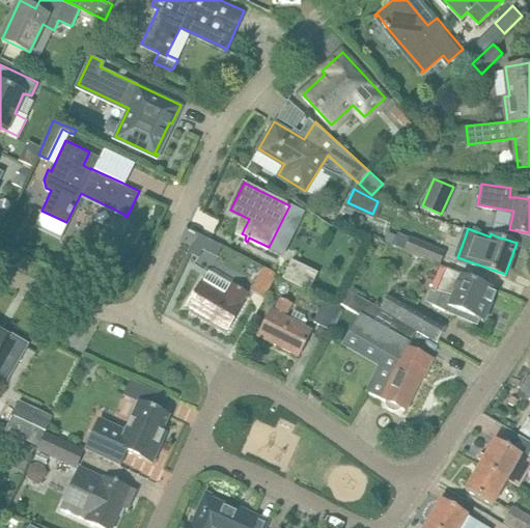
[(406,247),(405,249),(431,260),(431,259),(437,247),(418,239),(410,235),(406,247)]
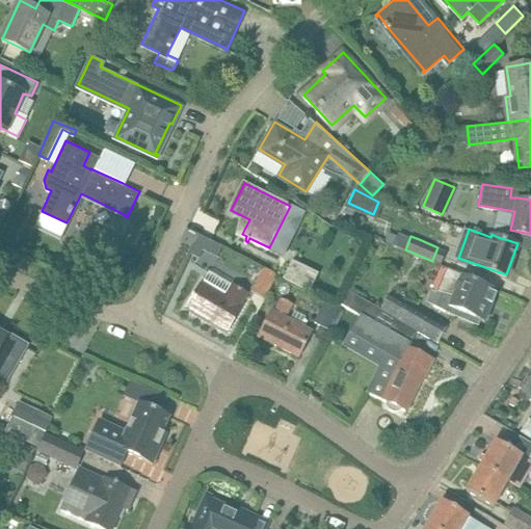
[(292,258),(283,276),(309,290),(318,271),(292,258)]
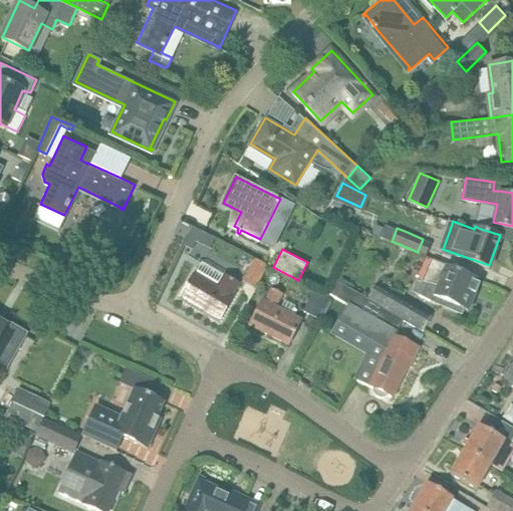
[(416,279),(412,289),(419,292),(440,304),(440,302),(438,301),(440,296),(448,299),(446,304),(462,311),(464,306),(468,308),(475,292),(480,279),(473,276),(454,268),(447,265),(448,263),(432,257),(429,265),(424,278),(422,281),(416,279)]
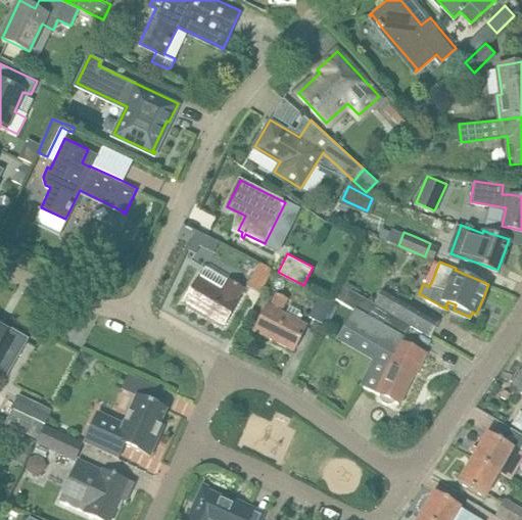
[(258,264),(248,284),(261,290),(272,270),(258,264)]
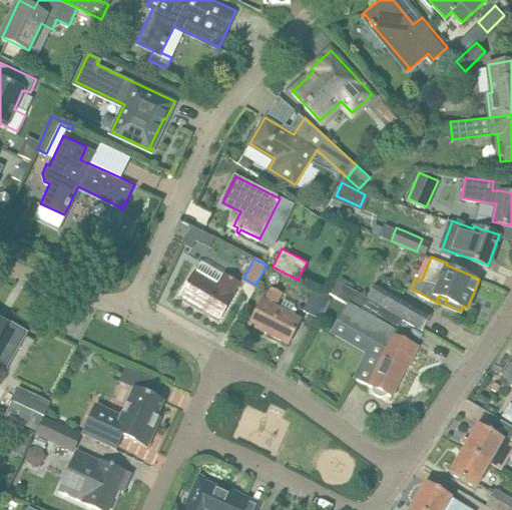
[(180,295),(218,318),(233,294),(231,293),(238,282),(224,273),(217,285),(194,271),(180,295)]
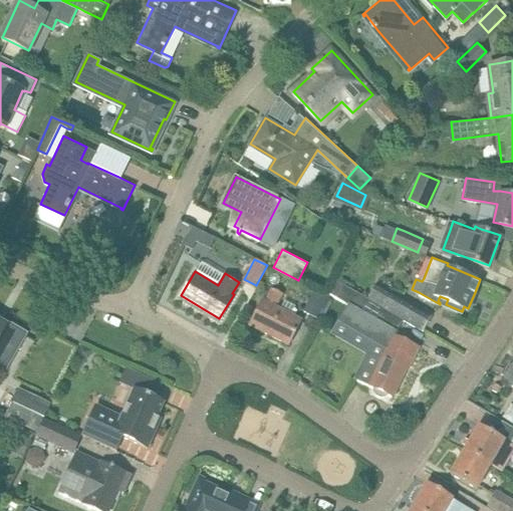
[(335,278),(329,291),(336,295),(348,302),(338,319),(387,347),(378,365),(369,384),(374,387),(373,389),(374,391),(376,394),(380,396),(385,396),(388,393),(393,395),(408,363),(410,364),(419,345),(395,334),(404,318),(367,297),(346,284),(343,282),(336,278),(335,278)]
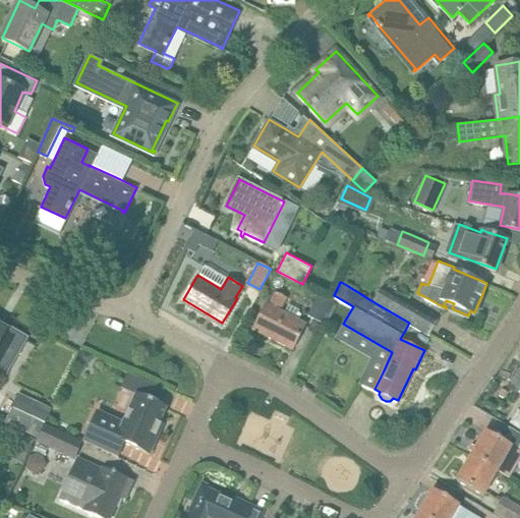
[(382,286),(372,301),(409,323),(429,334),(438,318),(420,307),(398,295),(382,286)]
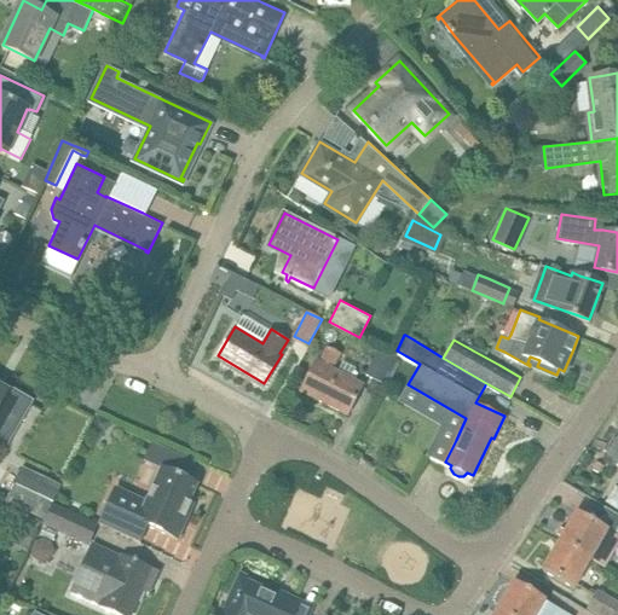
[(319,361),(316,359),(301,389),(348,412),(363,383),(333,367),(341,352),(328,346),(319,361)]
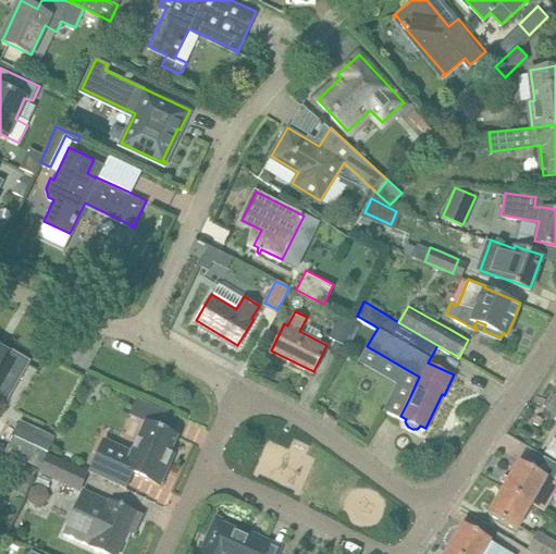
[(345,342),(354,317),(340,311),(331,336),(345,342)]
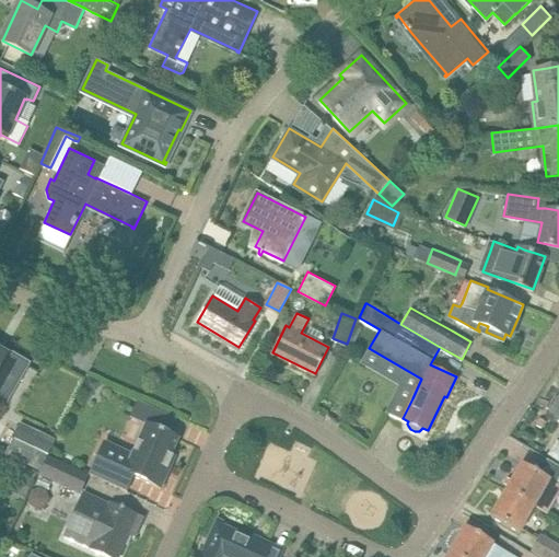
[(0,401),(4,404),(7,401),(30,361),(8,349),(6,352),(4,355),(0,351),(0,401)]
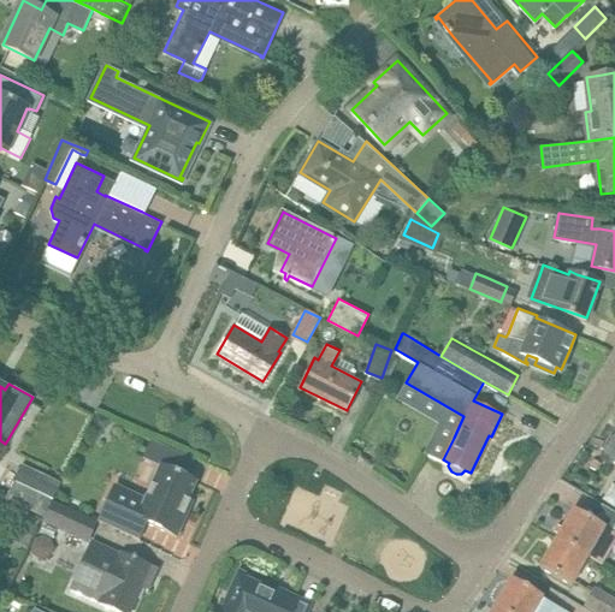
[(614,434),(603,453),(614,459),(614,434)]
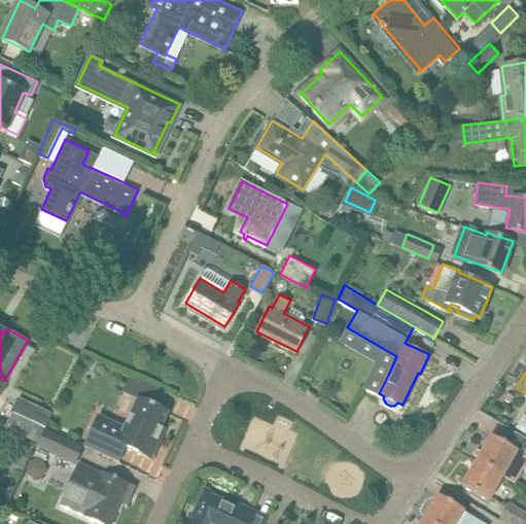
[(5,424),(38,440),(45,426),(53,411),(20,395),(5,424)]
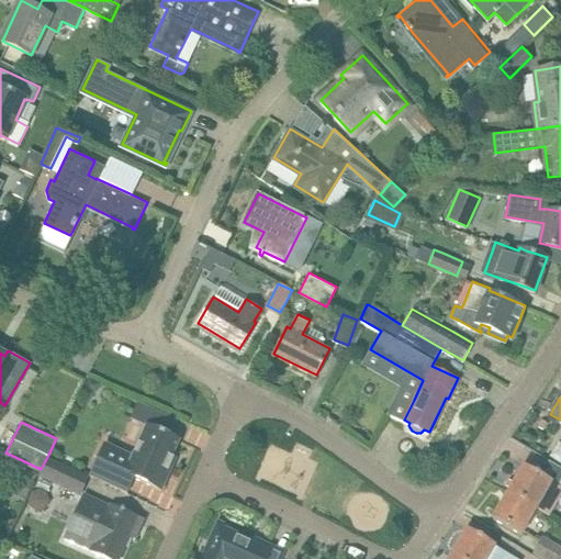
[(175,457),(172,454),(179,438),(146,424),(134,451),(107,438),(90,474),(126,491),(134,476),(161,488),(165,481),(160,480),(165,470),(169,470),(175,457)]
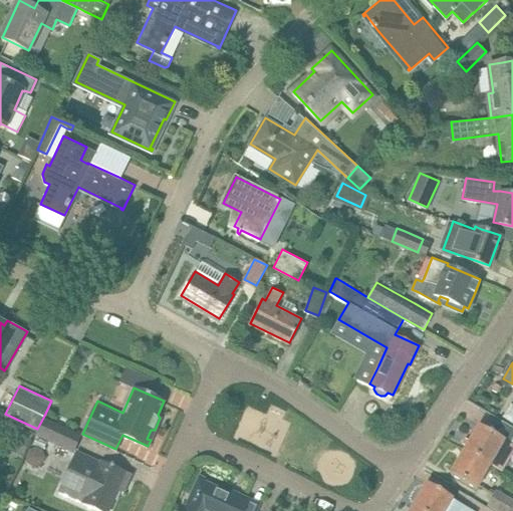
[(291,418),(249,399),(235,433),(277,451),(291,418)]
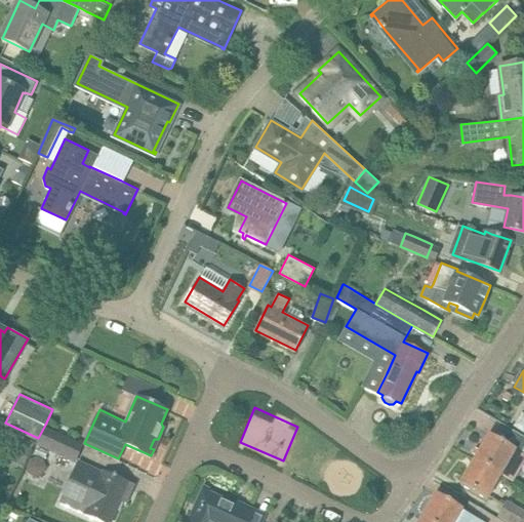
[(36,443),(75,462),(84,443),(45,425),(38,438),(36,443)]
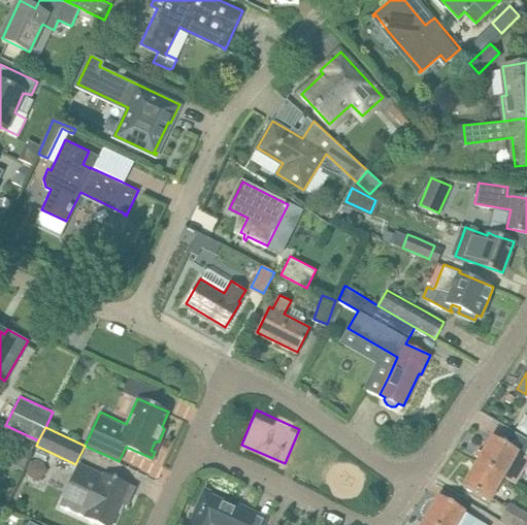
[(478,460),(504,476),(516,482),(526,463),(526,454),(492,435),(478,460)]
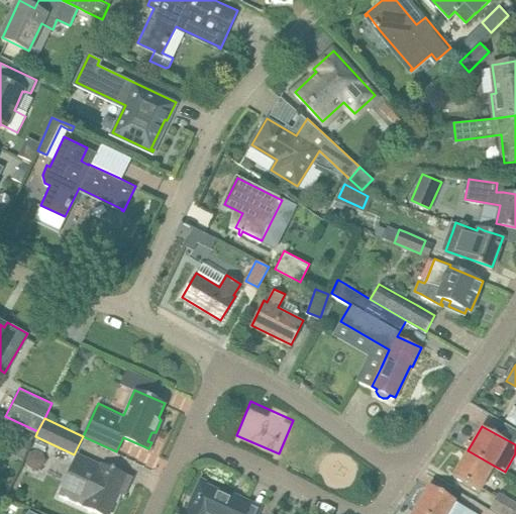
[(494,466),(468,450),(453,475),(481,490),(494,466)]
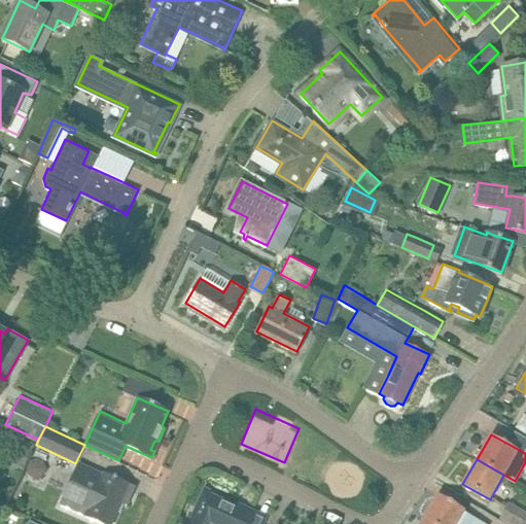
[(89,468),(78,463),(61,502),(85,515),(105,523),(109,523),(120,499),(127,502),(134,486),(105,473),(104,474),(89,467),(89,468)]
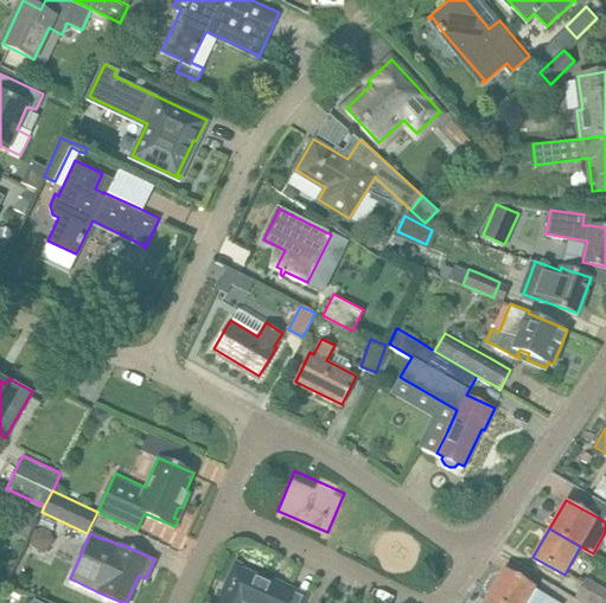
[(243,602),(287,602),(293,591),(235,565),(219,598),(214,596),(210,602),(243,602)]
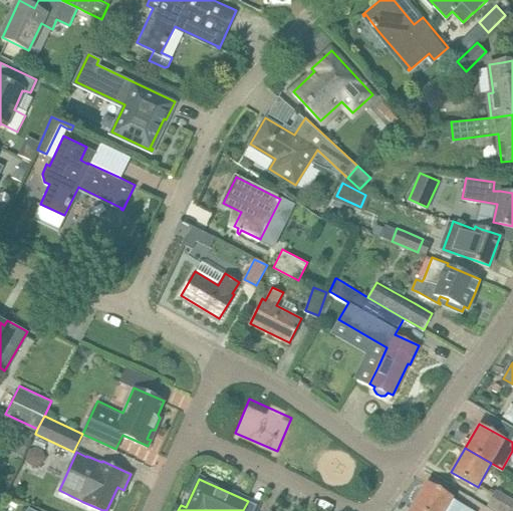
[(422,510),(443,510),(452,496),(427,481),(413,505),(422,510)]
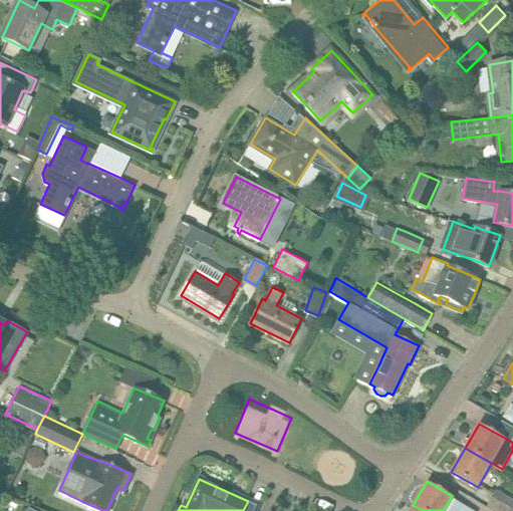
[(512,498),(497,489),(487,503),(499,510),(512,510),(512,498)]
